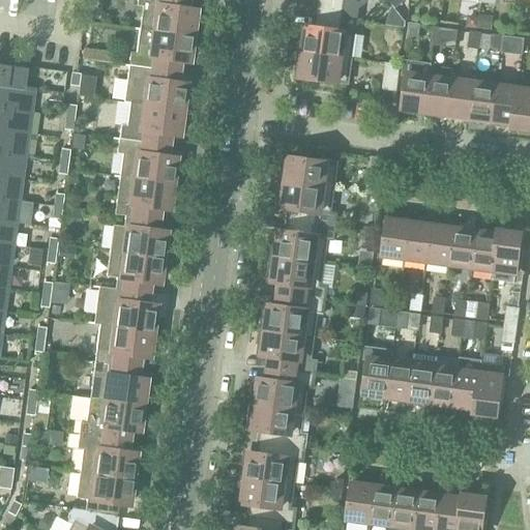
[(137,0),(137,5),(142,6),(139,29),(187,36),(189,36),(192,36),(193,35),(194,24),(194,22),(196,12),(196,11),(194,10),(190,10),(186,9),(186,0),(137,0)]
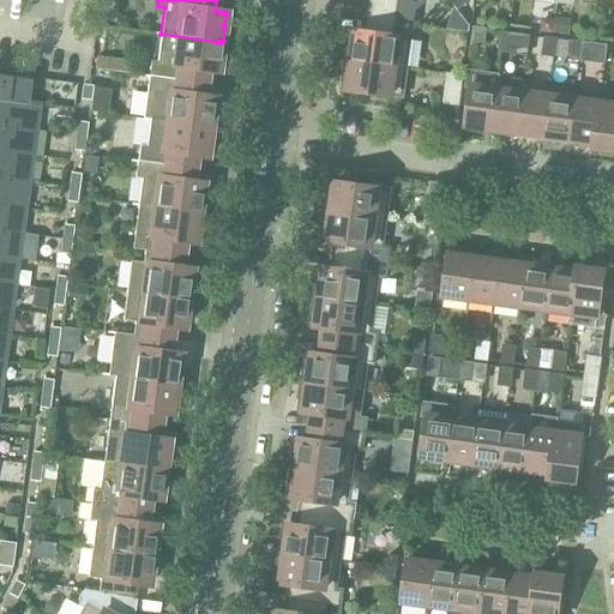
[(399,1),(401,0),(367,0),(366,19),(397,23),(399,1)]
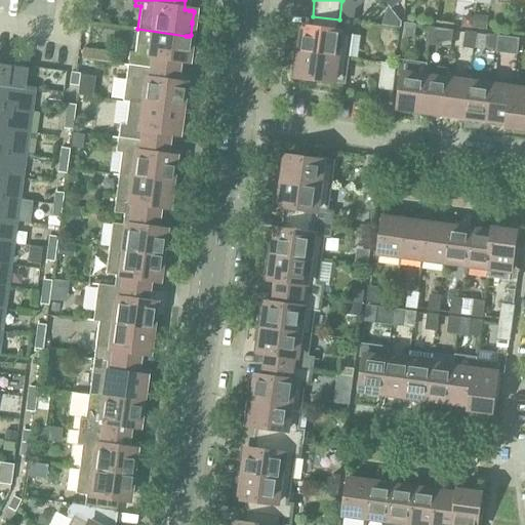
[(401,22),(389,5),(381,26),(400,28),(401,22)]
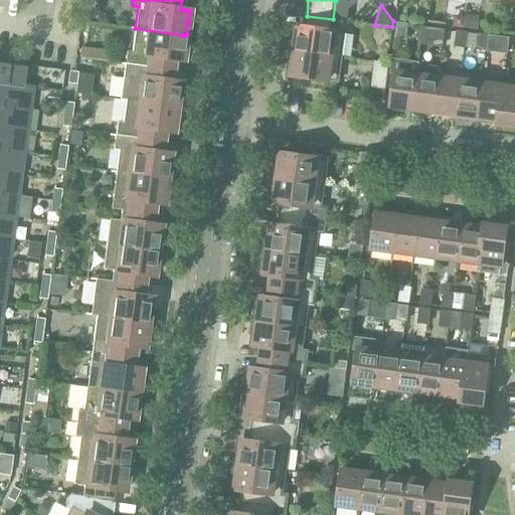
[(466,17),(465,27),(477,29),(478,17),(467,15),(466,17)]
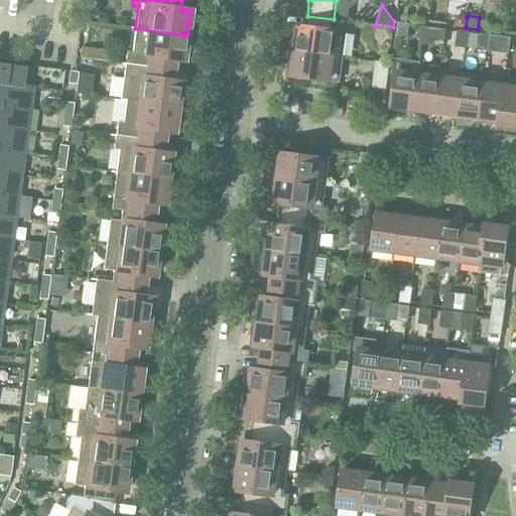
[(292,35),(290,50),(342,57),(346,33),(332,31),(334,19),(307,16),(305,27),(298,26),(297,36),(292,35)]
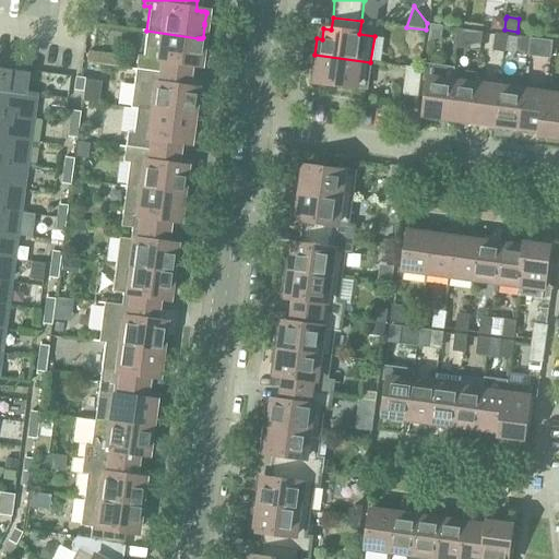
[(492,28),(504,30),(506,19),(494,18),(492,28)]
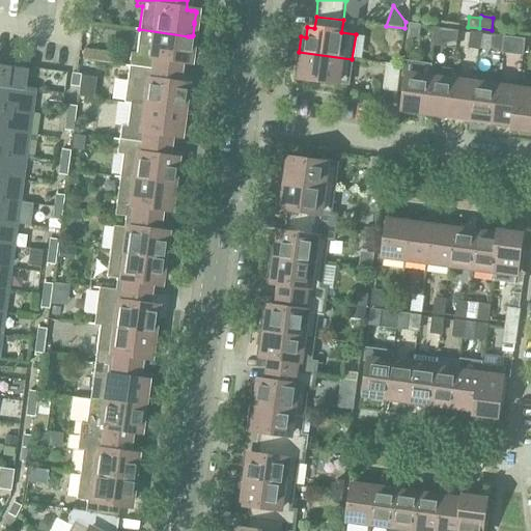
[(420,26),(411,25),(409,38),(417,40),(420,26)]
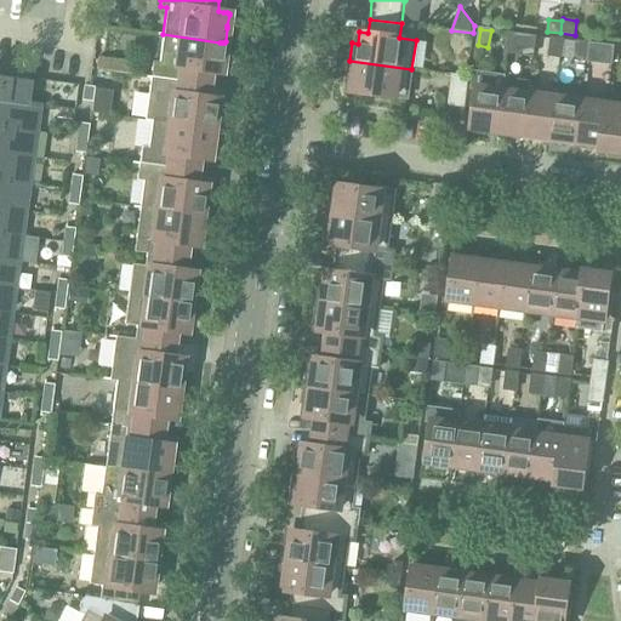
[(534,57),(536,35),(508,32),(506,53),(534,57)]
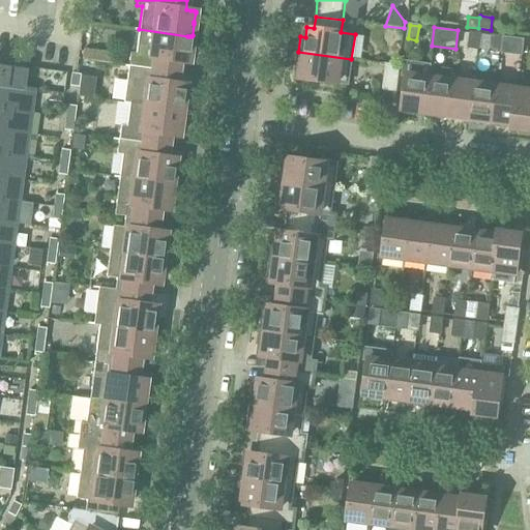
[(130,53),(128,65),(174,71),(176,72),(178,72),(178,71),(179,61),(184,61),(186,62),(188,62),(188,60),(190,51),(190,50),(192,37),(192,36),(189,36),(187,36),(139,29),(136,54),(130,53)]
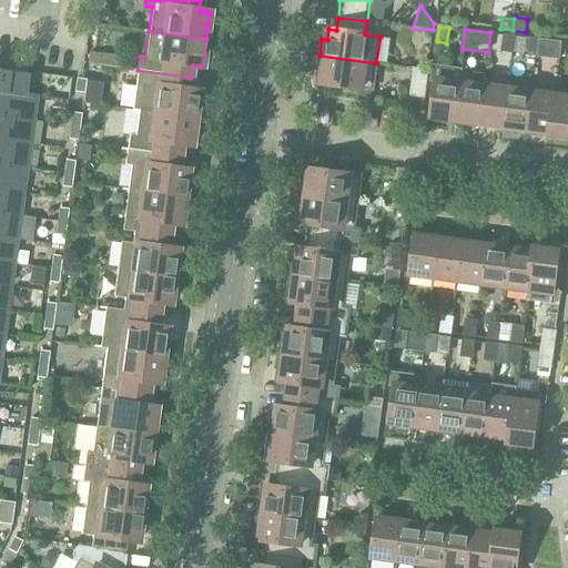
[(515,36),(505,34),(503,50),(513,51),(515,36)]
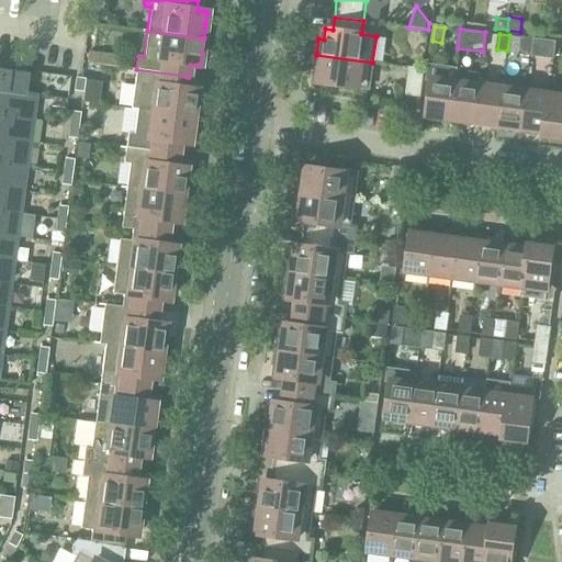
[(532,38),(523,37),(520,53),(530,54),(532,38)]
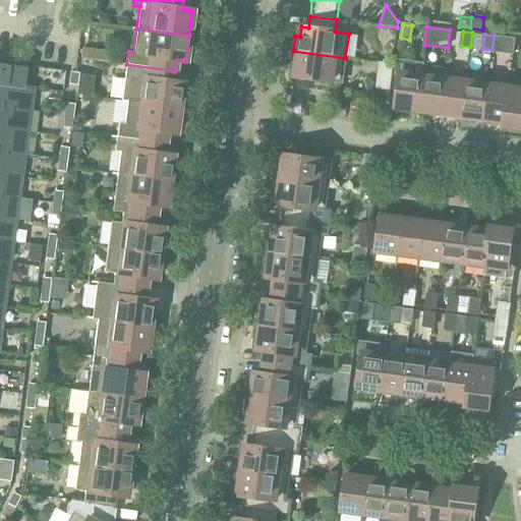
[(494,36),(491,50),(514,53),(516,39),(494,36)]
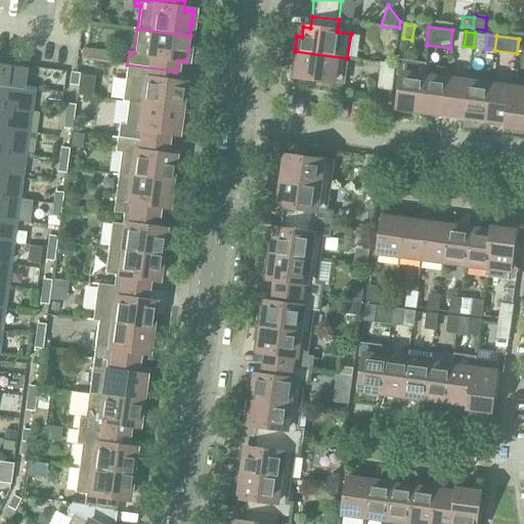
[(81,58),(95,60),(96,50),(82,48),(81,58)]
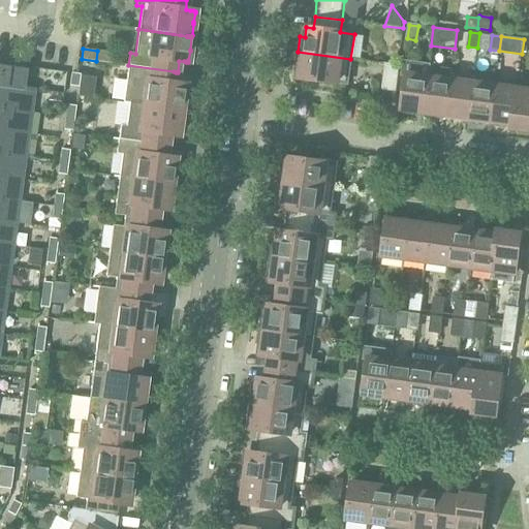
[(347,84),(350,59),(298,52),(296,67),(301,67),(299,78),(347,84)]
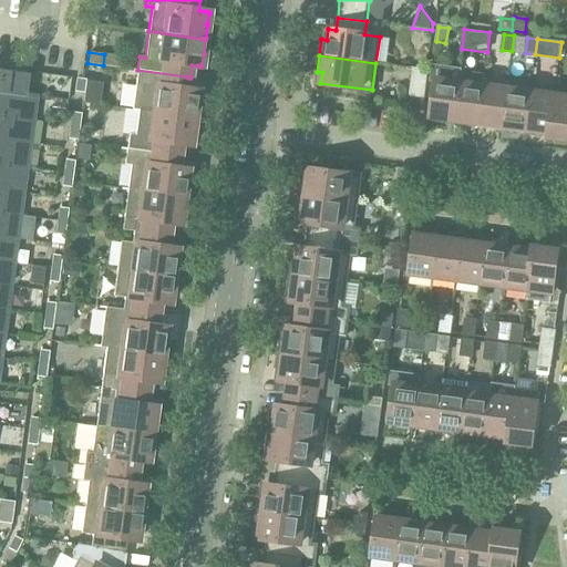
[(434,81),(429,120),(454,123),(461,71),(461,70),(434,65),(432,81),(434,81)]
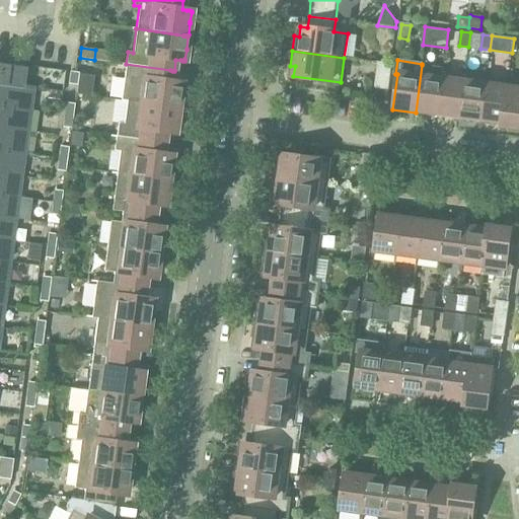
[(387,89),(390,64),(378,63),(375,87),(387,89)]
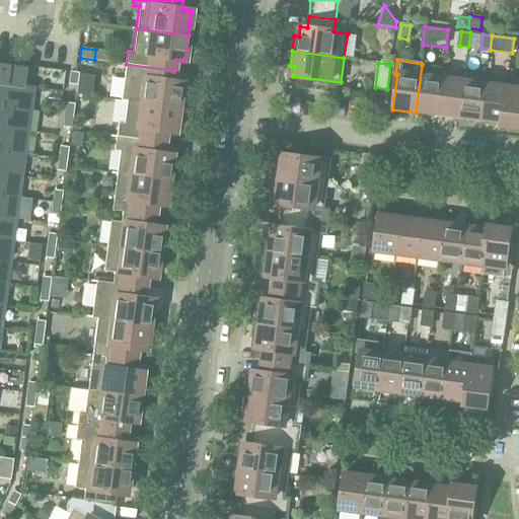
[(0,83),(21,87),(21,85),(24,68),(0,64),(0,83)]
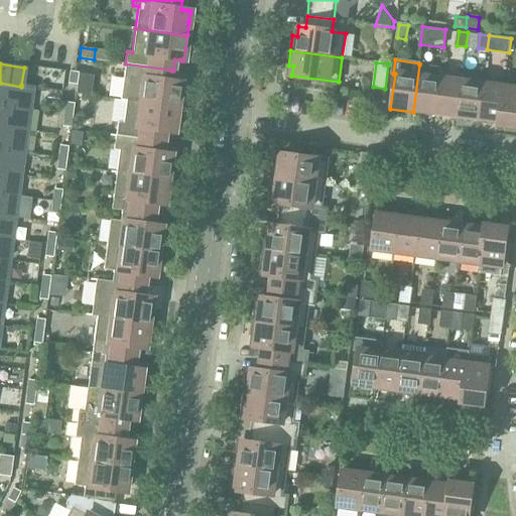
[(123,78),(120,100),(126,100),(173,107),(175,107),(177,108),(177,107),(179,95),(179,94),(180,85),(180,83),(178,83),(176,82),(171,82),(172,72),(173,71),(171,71),(169,70),(125,63),(123,78)]
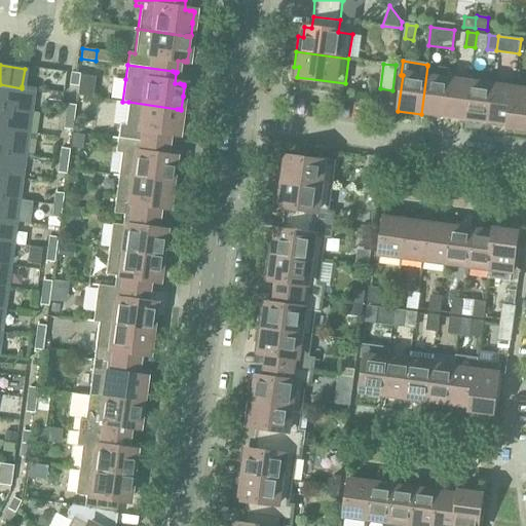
[(450,69),(427,66),(421,114),(443,117),(448,79),(449,80),(450,69)]
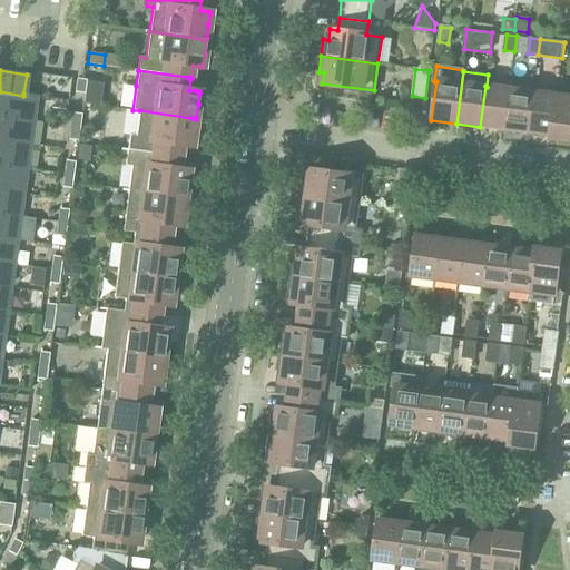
[(76,91),(85,92),(87,79),(78,78),(76,91)]
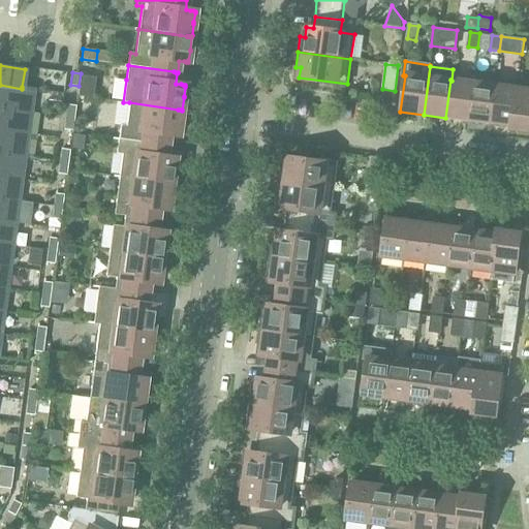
[(445,118),(468,121),(473,83),(452,81),(450,80),(445,118)]
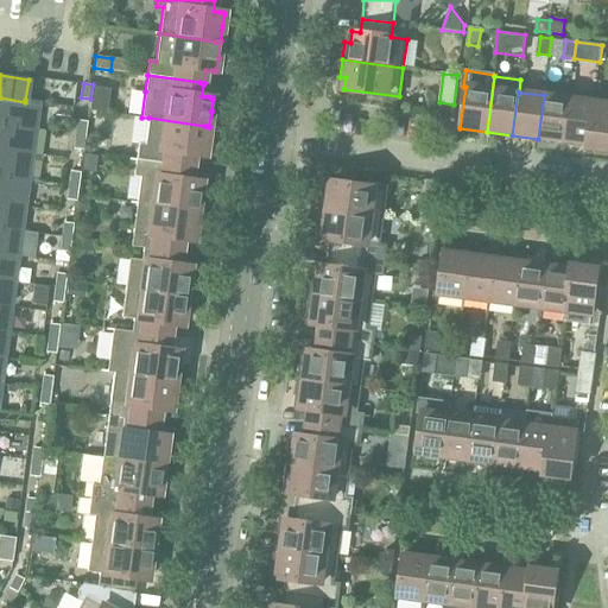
[(538,139),(563,141),(569,99),(544,95),(538,139)]
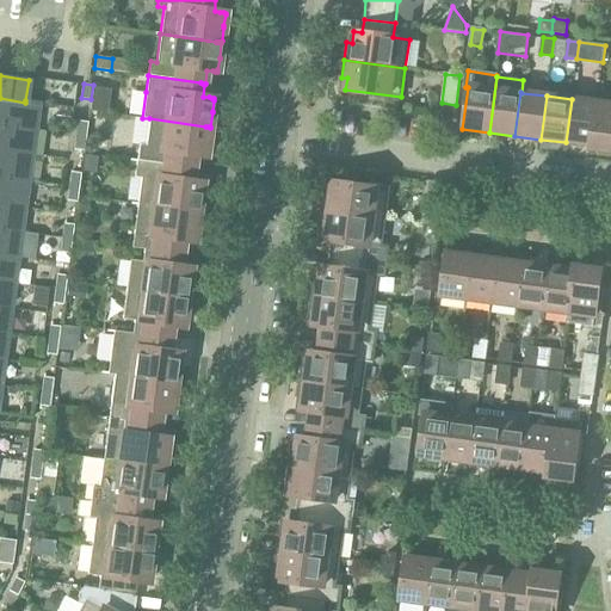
[(39,103),(25,100),(25,103),(0,98),(0,124),(35,129),(39,103)]
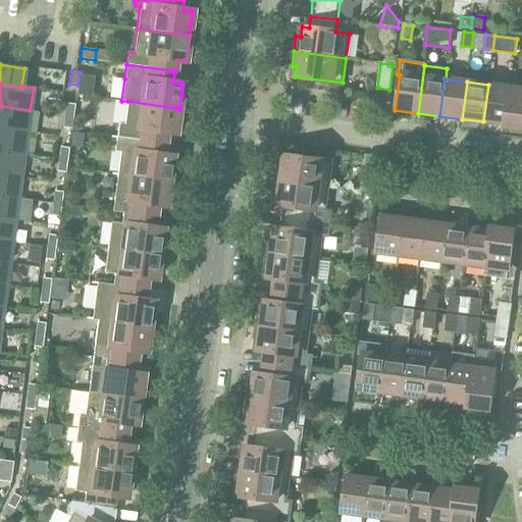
[(483,121),(504,124),(505,124),(510,88),(488,85),(483,121)]
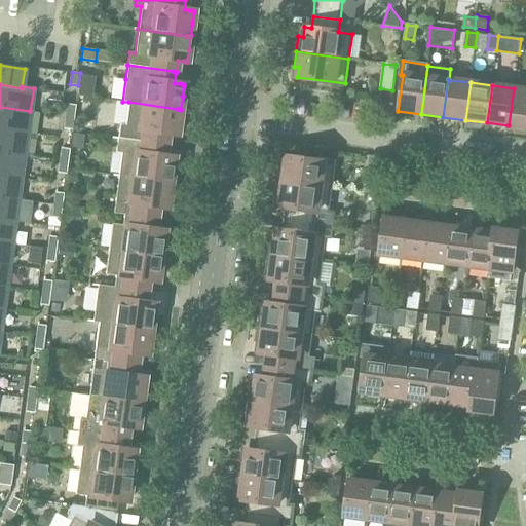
[(525,89),(514,88),(509,125),(508,125),(508,126),(525,128),(525,89)]
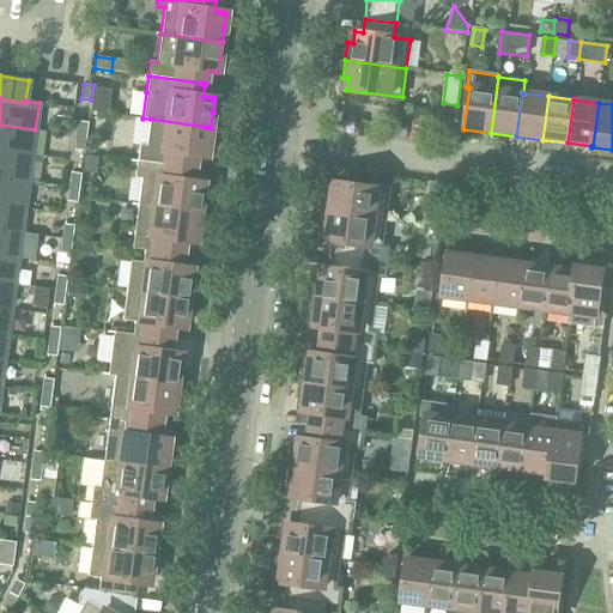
[(139,145),(137,162),(190,168),(192,169),(194,169),(194,168),(195,156),(201,157),(204,157),(207,157),(207,155),(208,145),(208,143),(211,128),(208,127),(206,127),(150,119),(146,146),(139,145)]
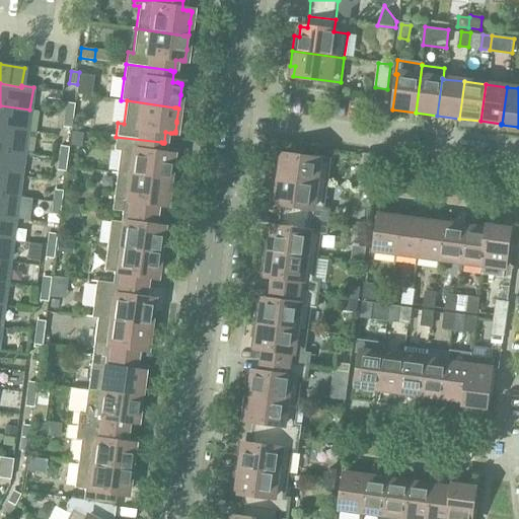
[(66,102),(65,115),(73,116),(74,103),(66,102)]
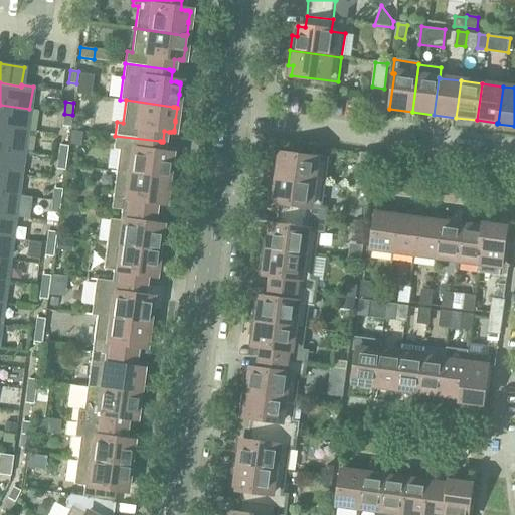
[(0,105),(0,127),(27,131),(29,109),(0,105)]
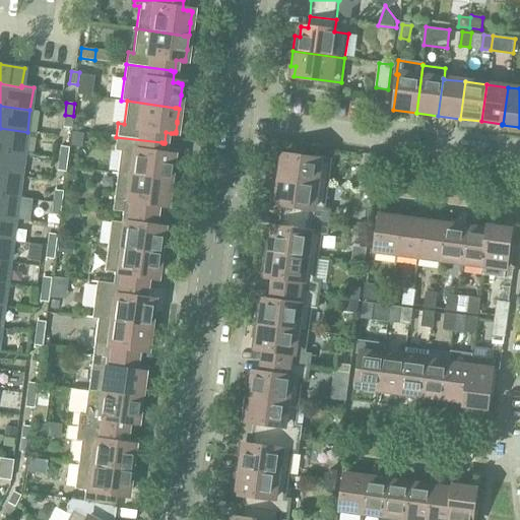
[(71,128),(73,116),(65,115),(63,127),(71,128)]
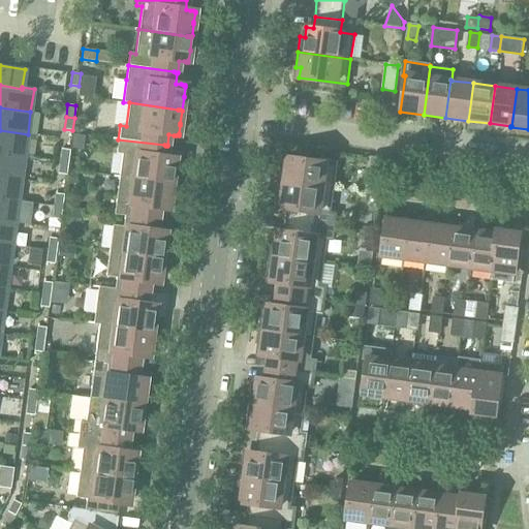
[(0,153),(25,156),(28,134),(0,130),(0,153)]
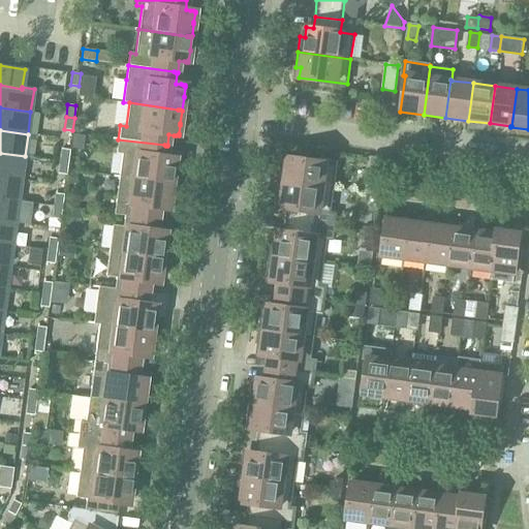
[(72,134),(70,148),(82,150),(84,135),(72,134)]
